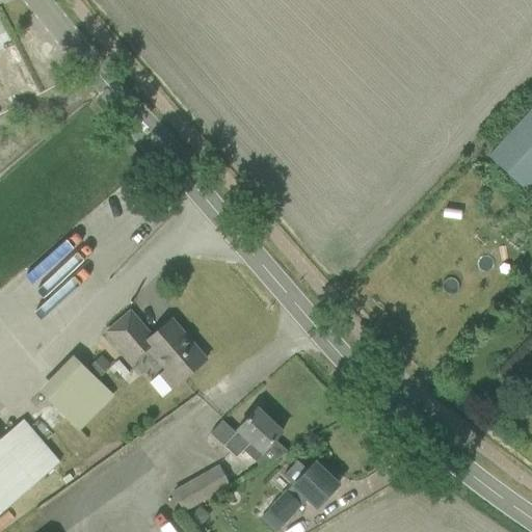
[(531,109),(489,156),(526,189),(531,183),(531,109)]
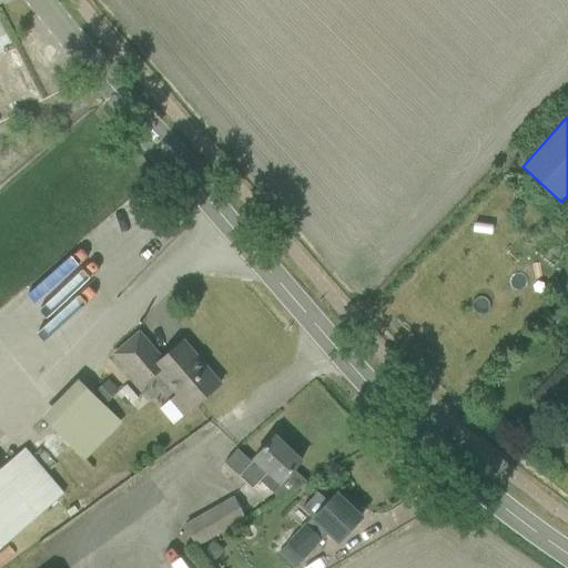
[(67,306),(52,277),(19,295),(38,334),(49,328),(41,313),(53,307),(54,312),(67,306)]
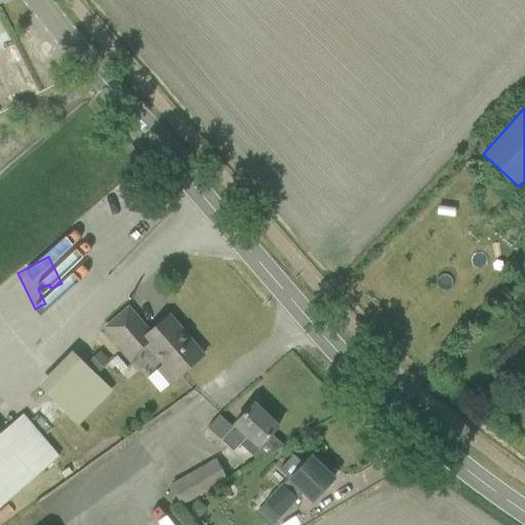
[(156,372),(168,387),(173,381),(203,357),(168,316),(149,333),(128,309),(104,329),(130,360),(145,348),(162,367),(156,372)]
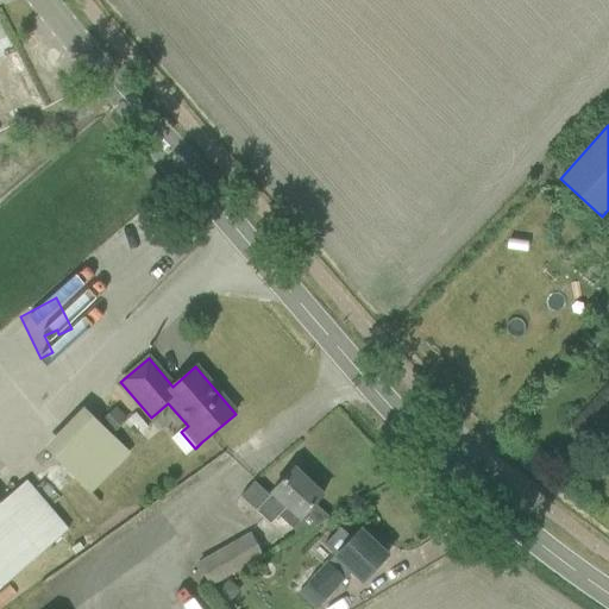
[(45,445),(90,493),(133,452),(88,405),(45,445)]
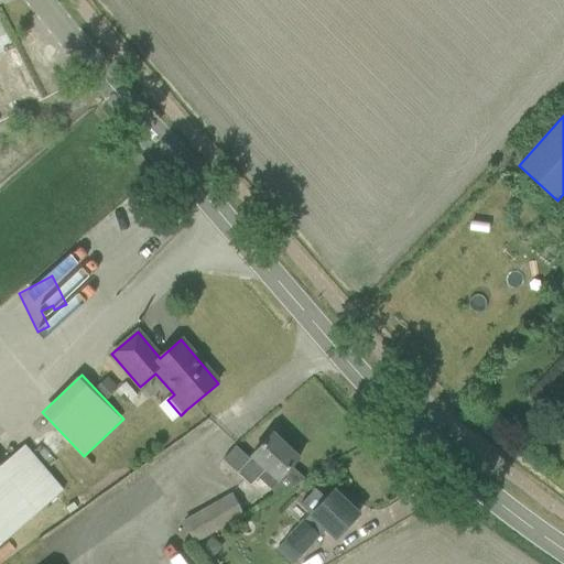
[(125,383),(118,389),(129,402),(137,397),(125,383)]
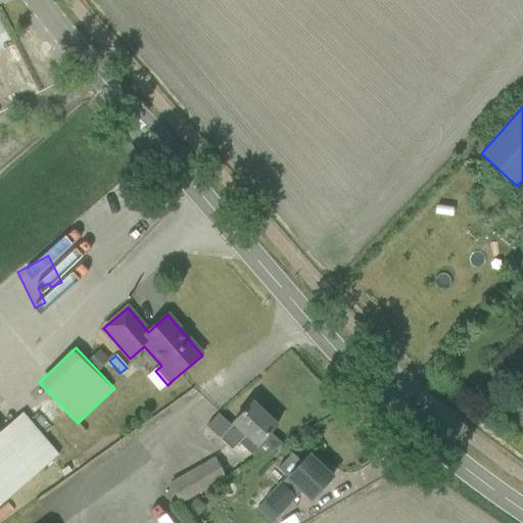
[(219,414),(206,427),(232,450),(239,443),(250,454),(270,433),(277,425),(252,402),(231,426),(219,414)]
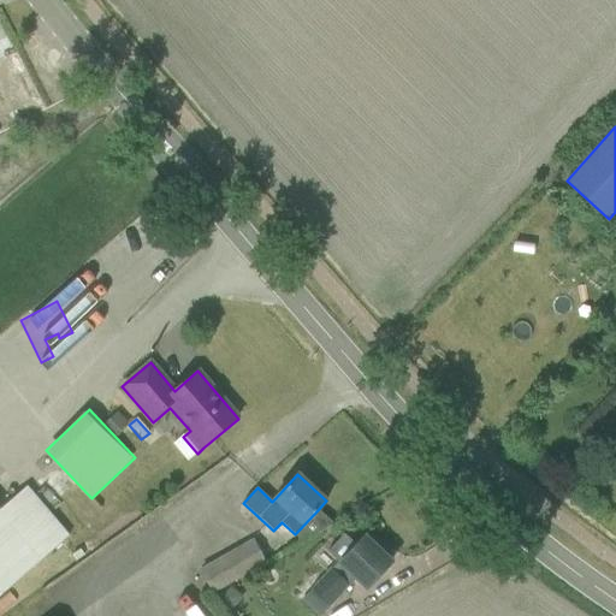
[(0,596),(70,537),(28,486),(0,509),(0,596)]
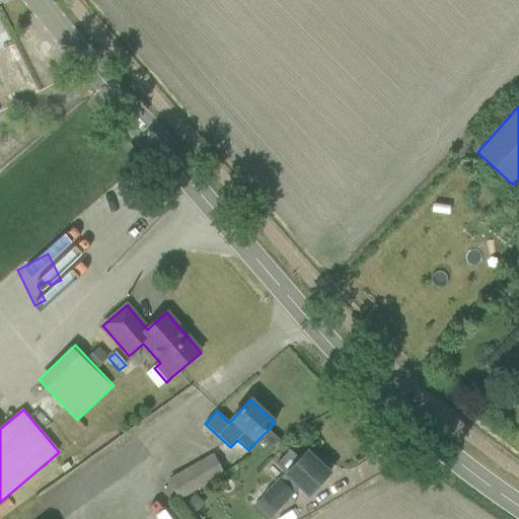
[(253,507),(267,518),(270,518),(294,494),(293,493),(299,487),(309,496),(329,473),(307,452),(300,459),(290,450),(276,465),(288,476),(282,483),(279,479),(253,507)]
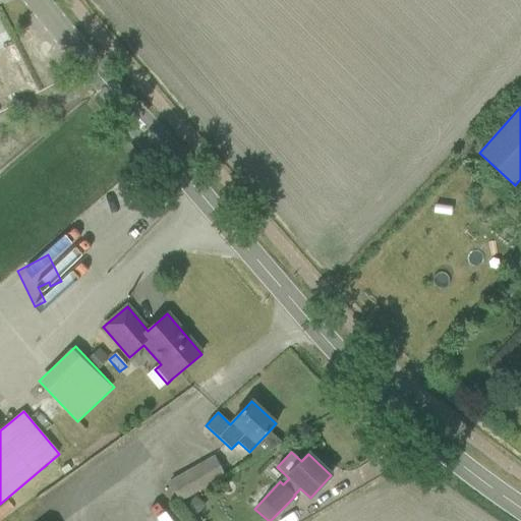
[(170,483),(180,502),(224,477),(214,458),(170,483)]
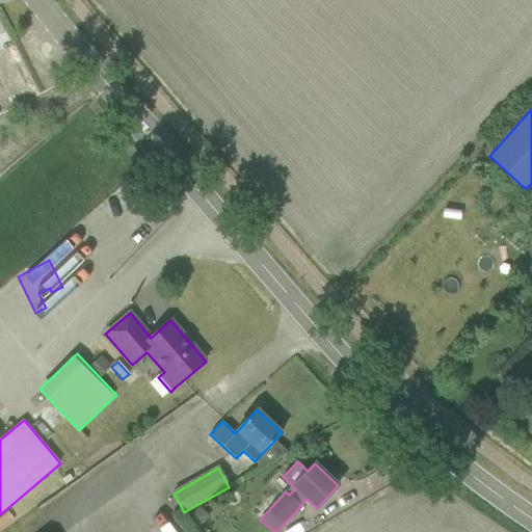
[(69,475),(61,479),(65,485),(73,480),(69,475)]
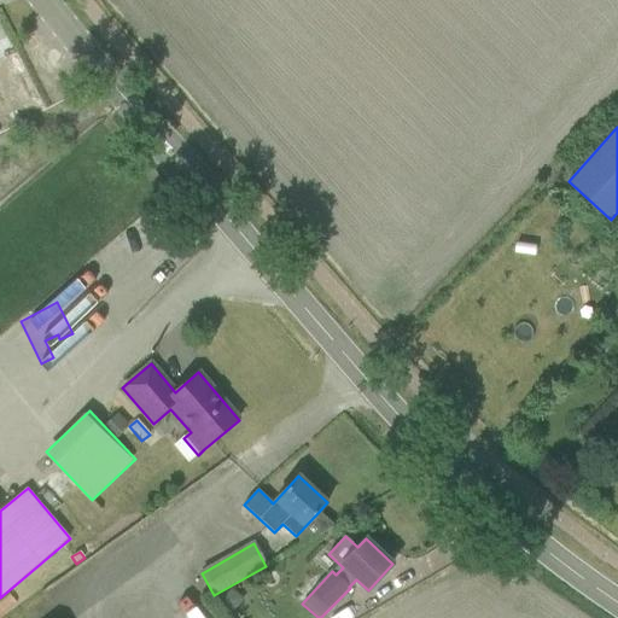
All buildings are outlined.
